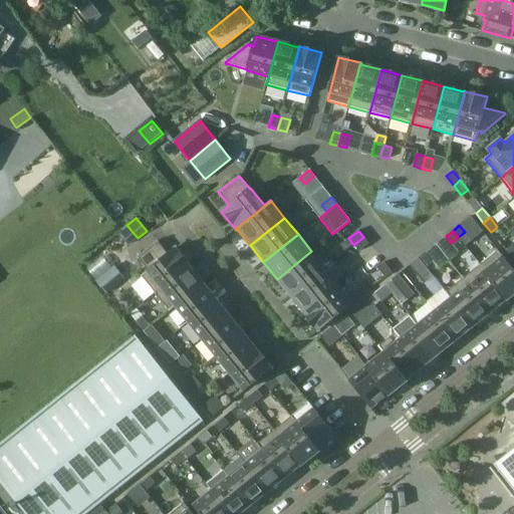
[(353,245),(359,252),(368,244),(363,237),(353,245)]
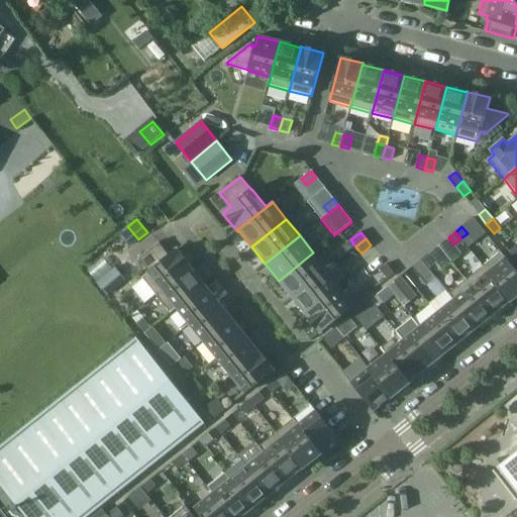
[(156,295),(191,267),(177,249),(170,255),(159,242),(137,259),(148,273),(141,278),(156,295)]
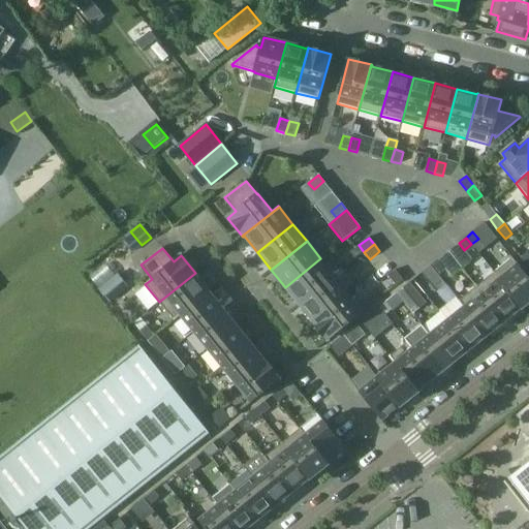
[(528,279),(511,257),(494,272),(523,309),(528,303),(528,279)]
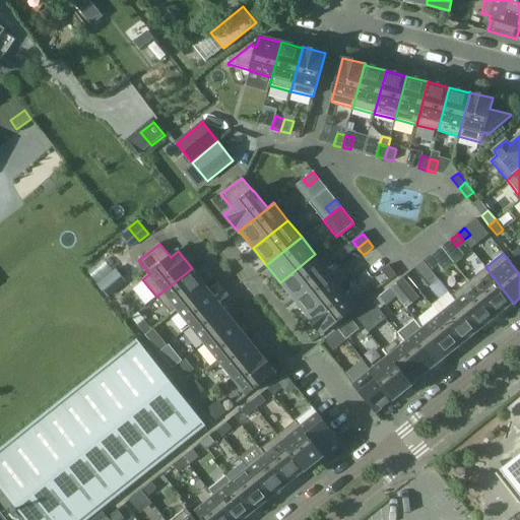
[(315,254),(280,282),(294,300),(329,271),(315,254)]
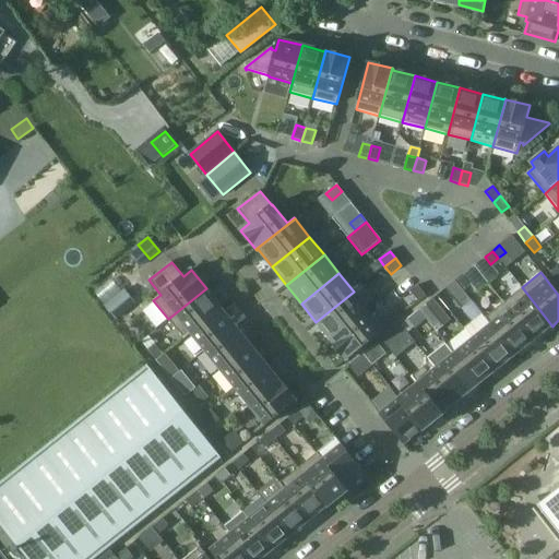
[(468,282),(463,274),(455,281),(461,288),(468,282)]
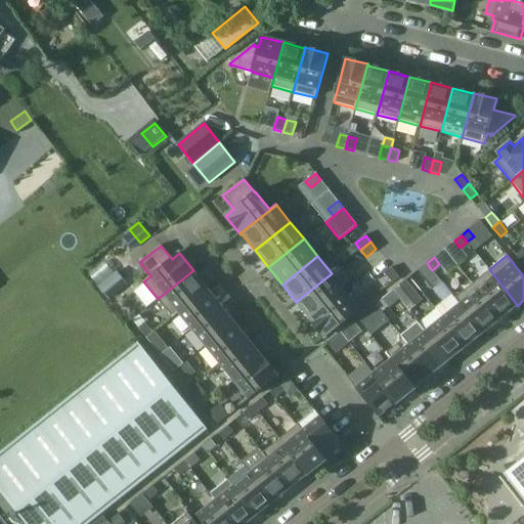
[(427,263),(418,270),(433,290),(442,282),(427,263)]
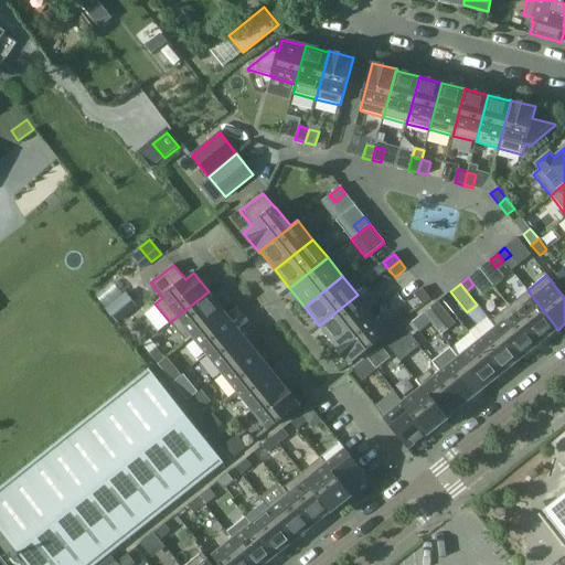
[(430,299),(422,288),(414,294),(423,305),(430,299)]
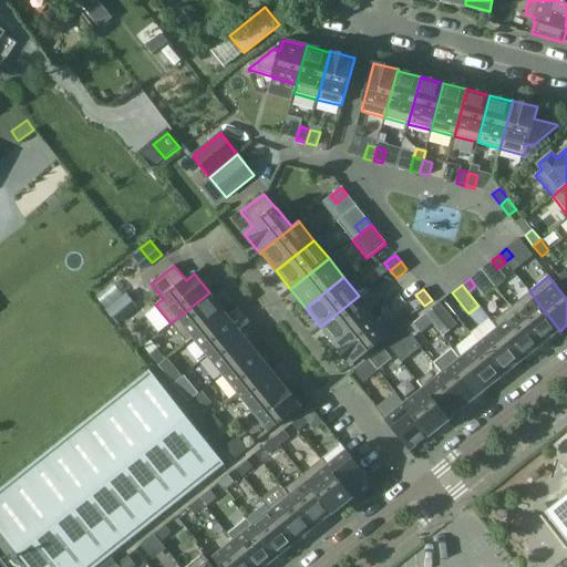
[(539,342),(540,344),(558,330),(559,331),(560,331),(529,291),(511,307),(539,342)]
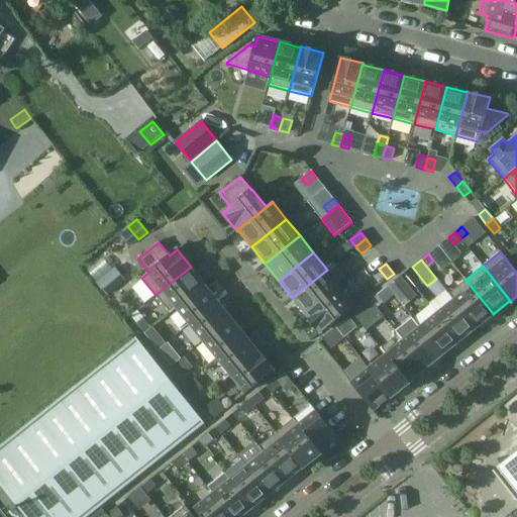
[(114,267),(96,283),(106,295),(124,280),(114,267)]
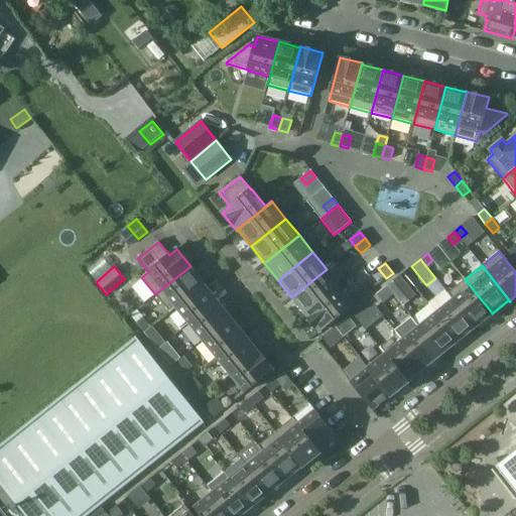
[(169,311),(204,284),(190,268),(191,267),(190,266),(155,294),(169,311)]
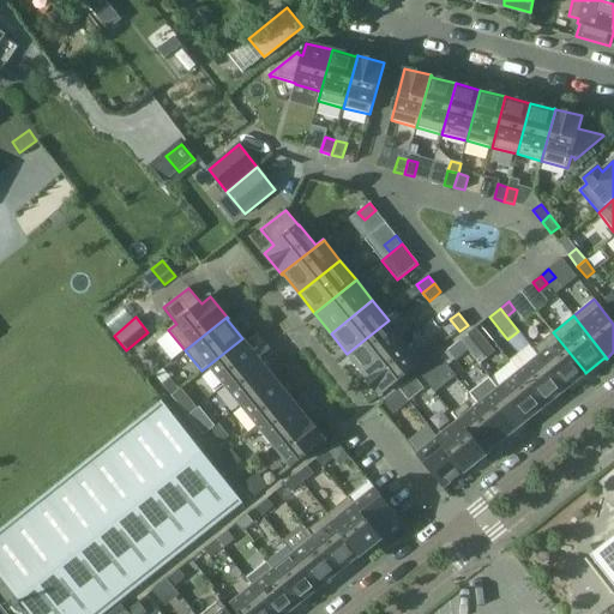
[(389,320),(347,354),(362,373),(362,374),(404,341),(389,320)]
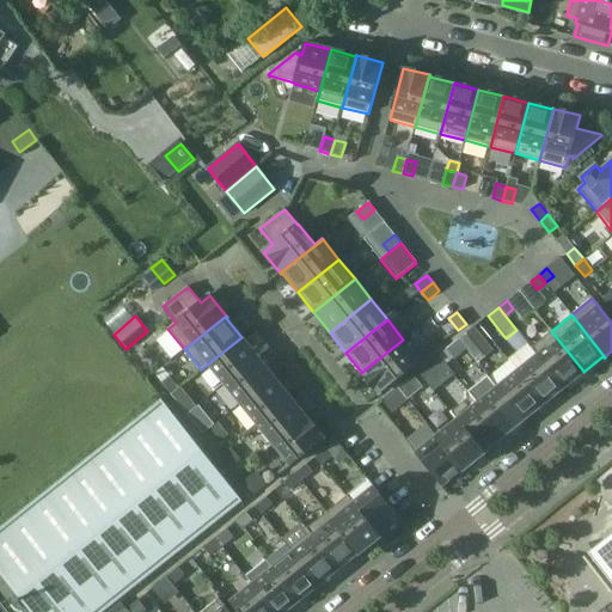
[(459,340),(473,357),(487,347),(472,329),(459,340)]
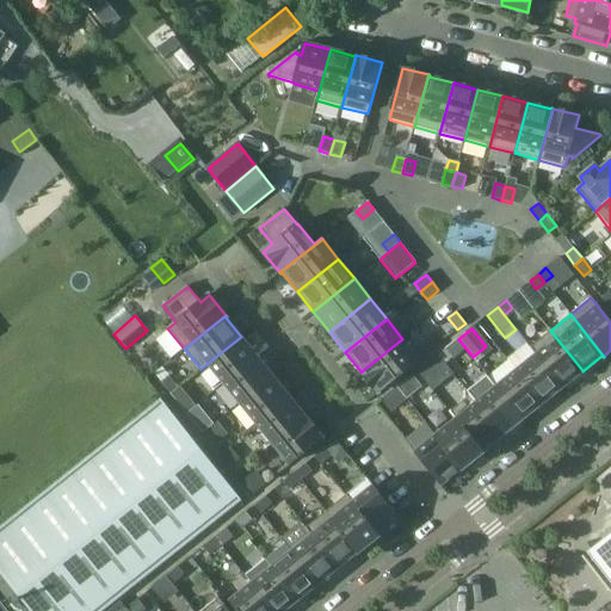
[(582,371),(581,369),(550,331),(530,346),(562,388),(582,371)]
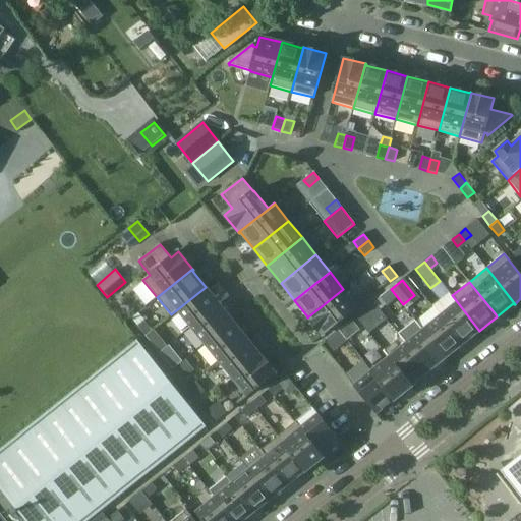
[(191,327),(220,304),(206,287),(171,314),(172,315),(178,310),(191,327)]
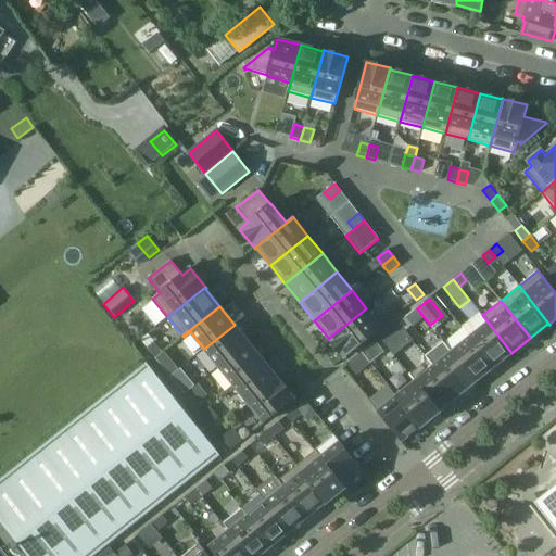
[(366,308),(328,339),(343,358),(381,327),(366,308)]
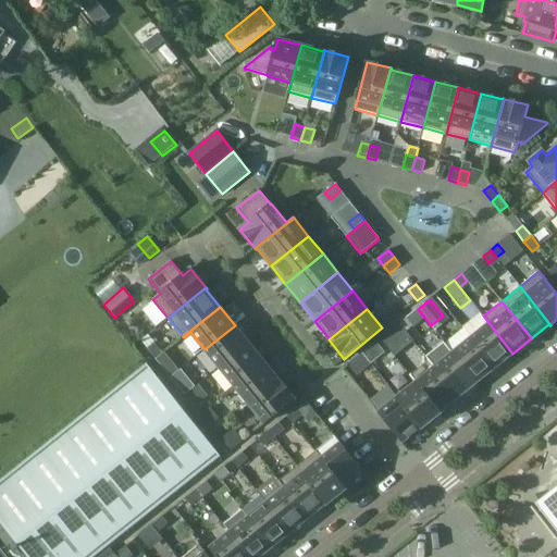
[(417,309),(406,318),(413,327),(424,319),(417,309)]
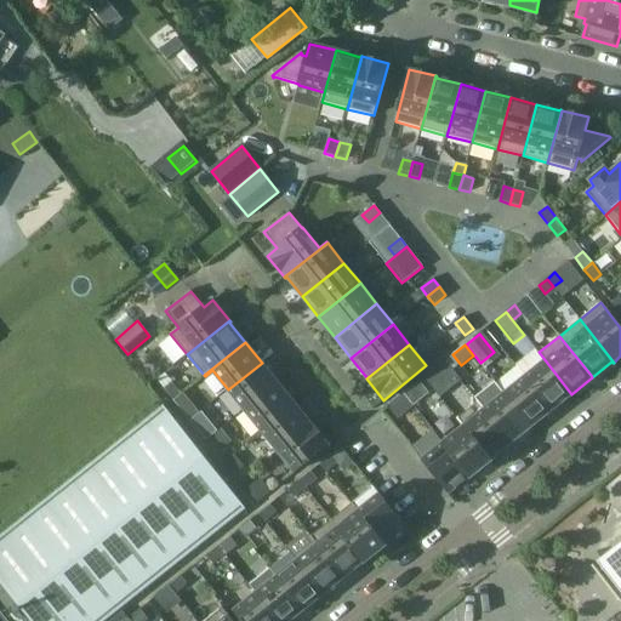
[(550,409),(552,410),(571,394),(539,352),(537,353),(543,360),(524,376),(550,409)]
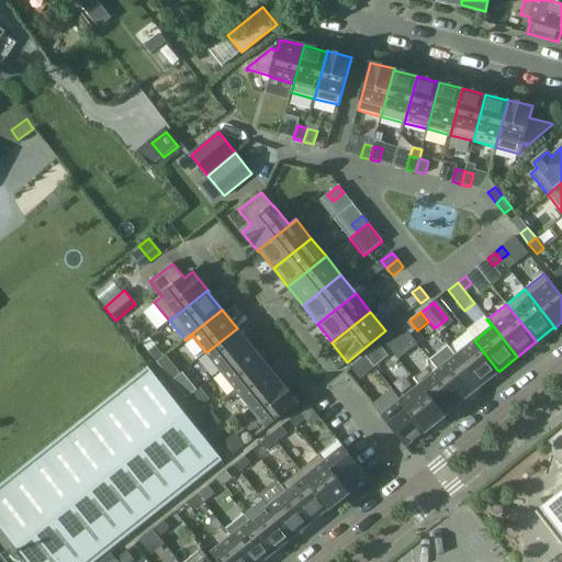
[(221,371),(251,346),(237,328),(206,352),(221,371)]
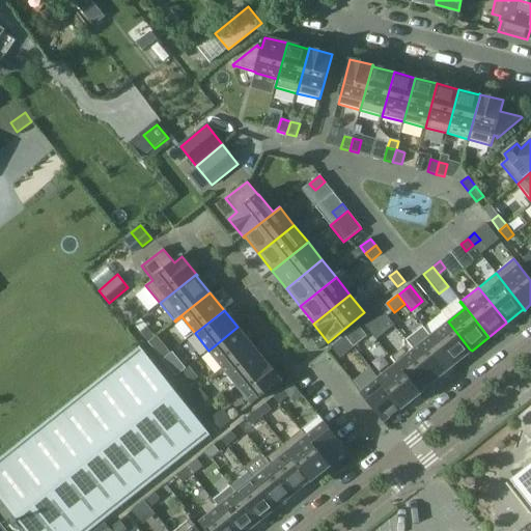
[(378,322),(372,314),(362,323),(368,330),(378,322)]
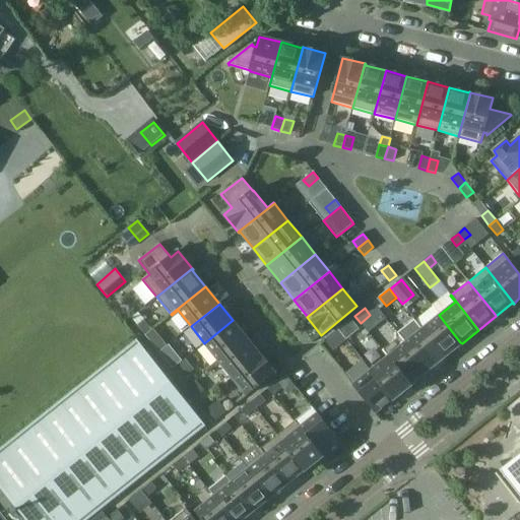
[(462,343),(460,342),(439,315),(421,329),(445,358),(462,343)]
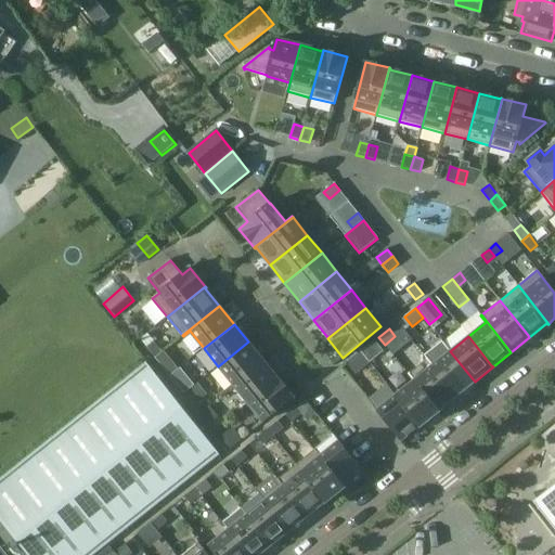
[(154,340),(146,347),(155,357),(163,351),(154,340)]
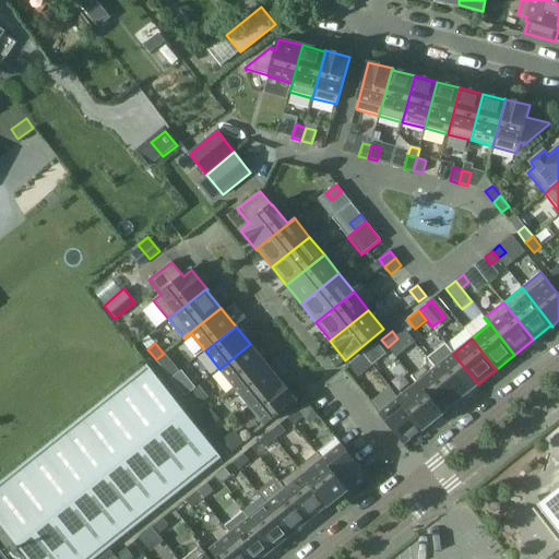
[(385,354),(378,343),(364,354),(371,365),(385,354)]
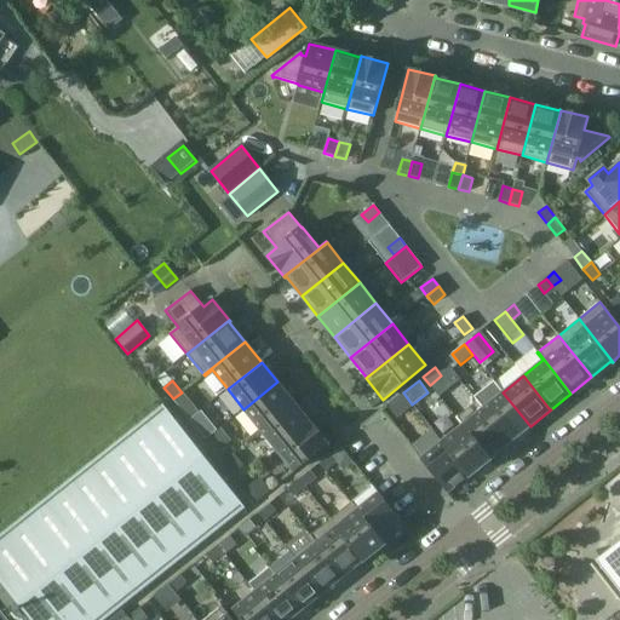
[(260,430),(294,402),(277,382),(244,409),(260,430)]
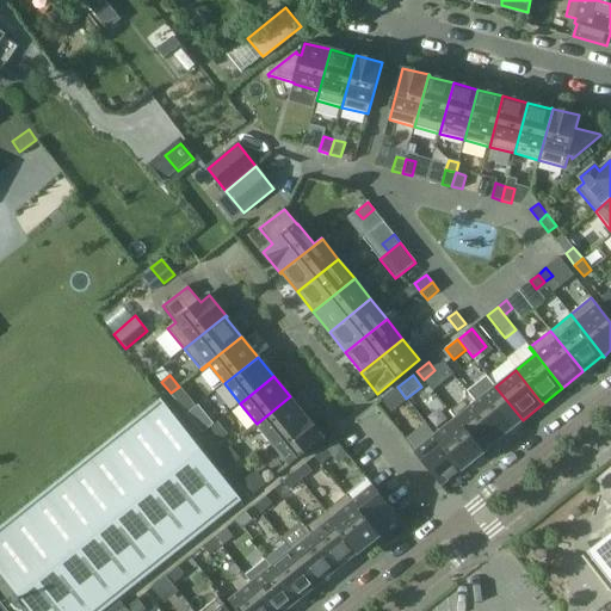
[(501,434),(503,436),(523,420),(495,387),(476,402),(470,395),(501,434)]
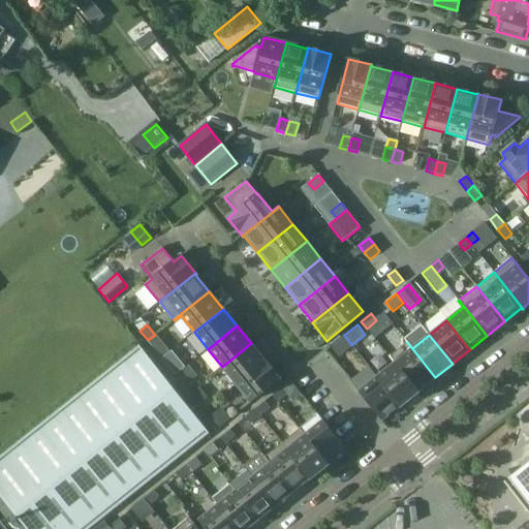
[(332,346),(339,356),(351,347),(343,337),(332,346)]
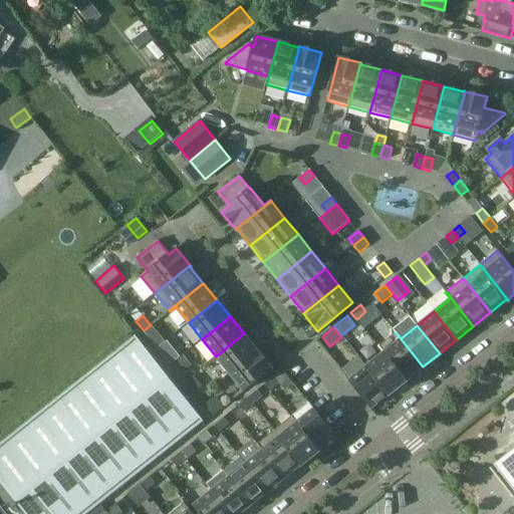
[(423,366),(422,365),(396,332),(378,346),(407,381),(408,380),(407,379),(423,366)]
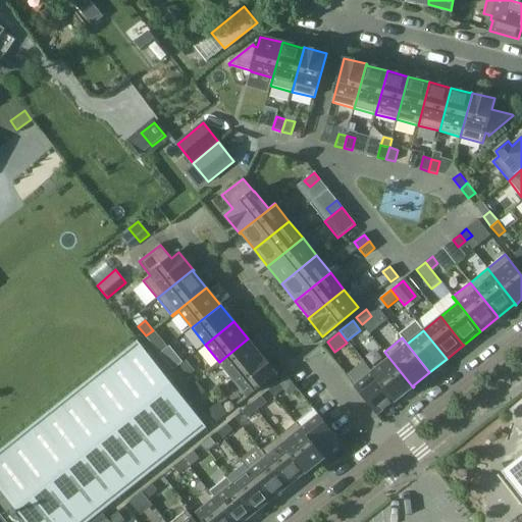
[(262,355),(261,355),(248,338),(219,362),(232,379),(262,355)]
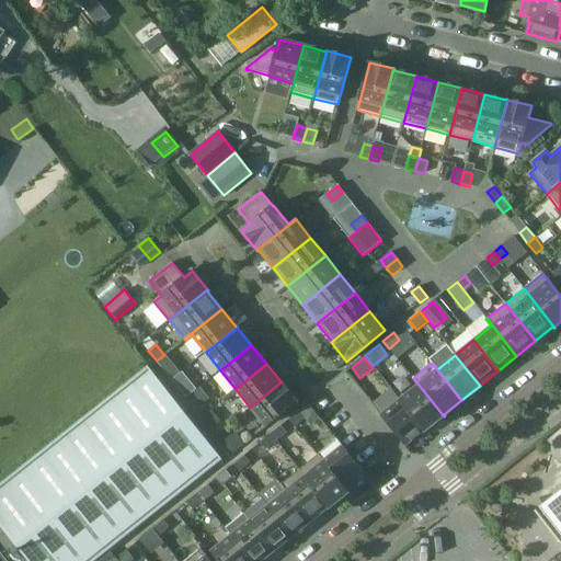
[(148,366),(0,482),(0,526),(26,560),(94,560),(222,460),(148,366)]
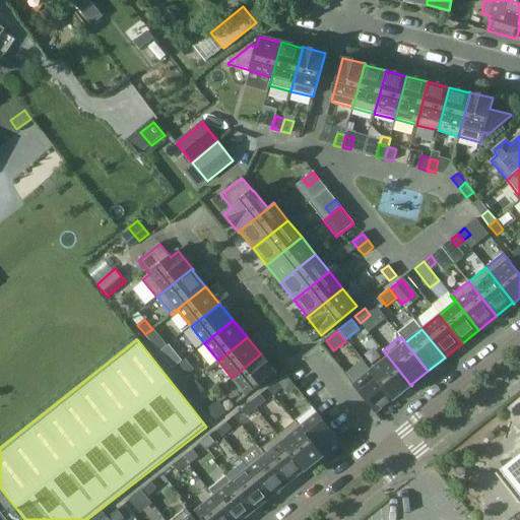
[(387,356),(371,370),(394,399),(411,386),(383,350),(382,350),(387,356)]
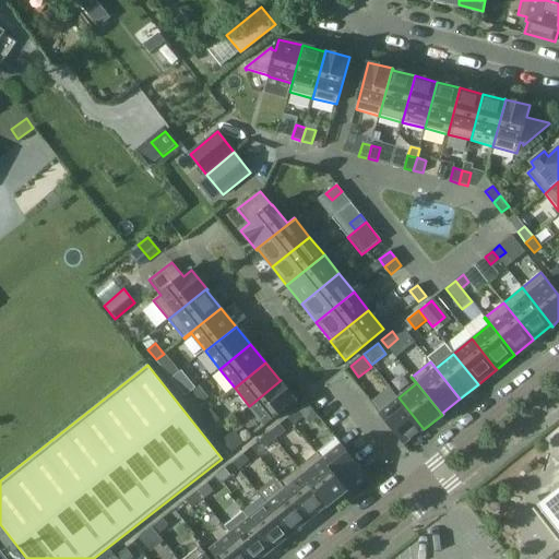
[(296,400),(281,380),(249,406),(264,425),(296,400)]
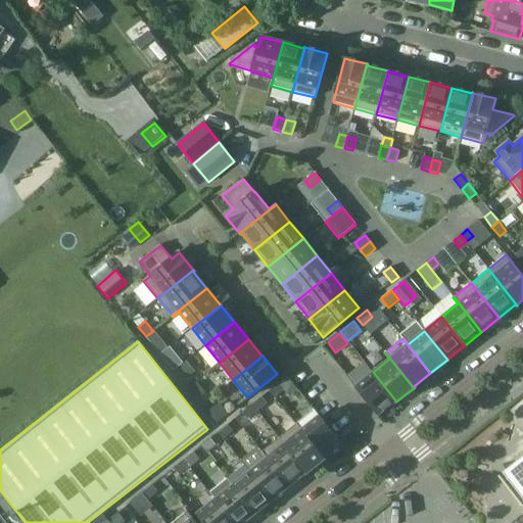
[(186,361),(174,371),(183,382),(195,372),(186,361)]
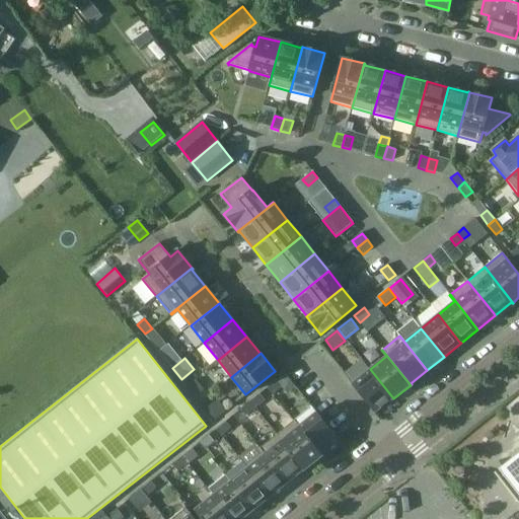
[(352,383),(375,412),(392,398),(393,399),(393,398),(370,369),(352,383)]
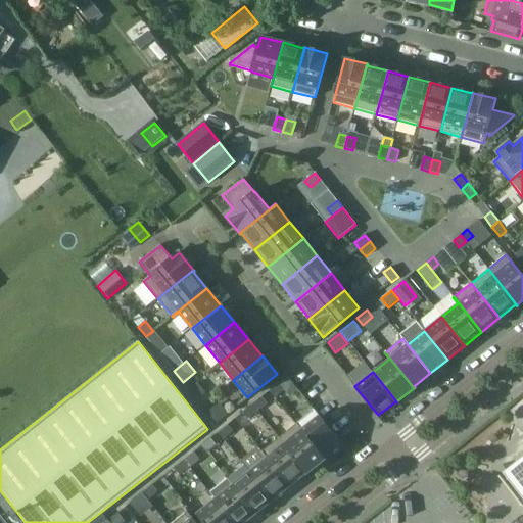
[(286,377),(279,383),(284,390),(290,396),(297,391),(286,377)]
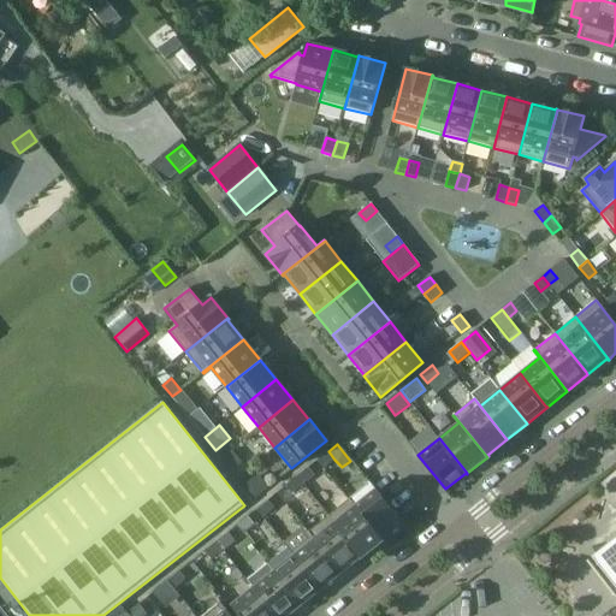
[(231,451),(223,457),(232,469),(241,463),(231,451)]
